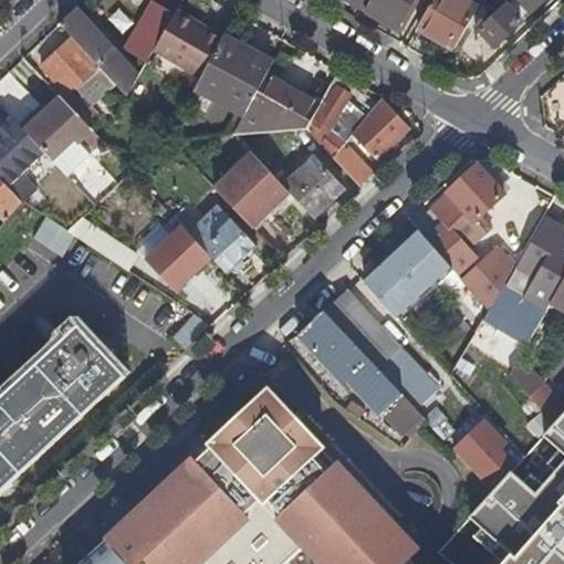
[(396,27),(410,0),(368,0),(364,8),(396,27)]
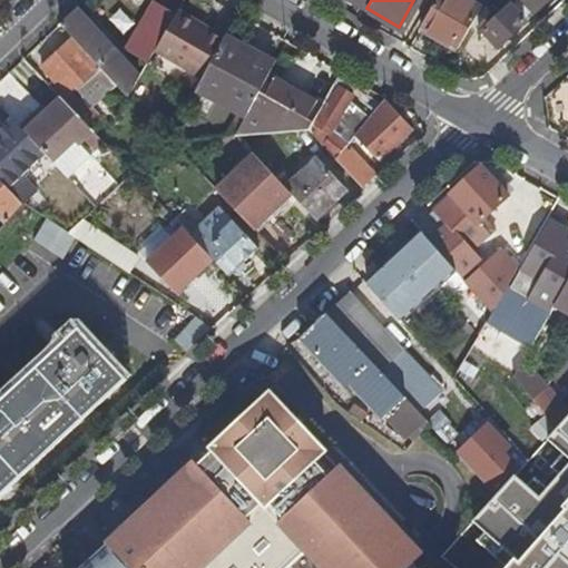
[(473,18),(480,5),(471,0),(433,0),(420,26),(457,46),(473,18)]
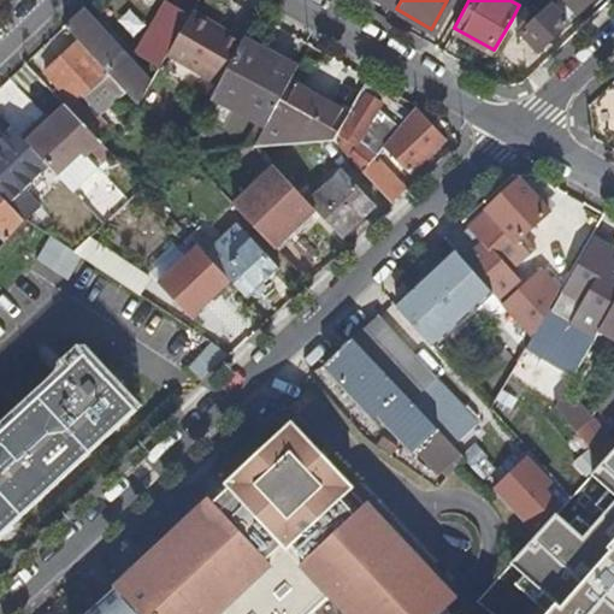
[(530,0),(526,4),(531,9),(515,23),(537,46),(572,12),(561,0),(530,0)]
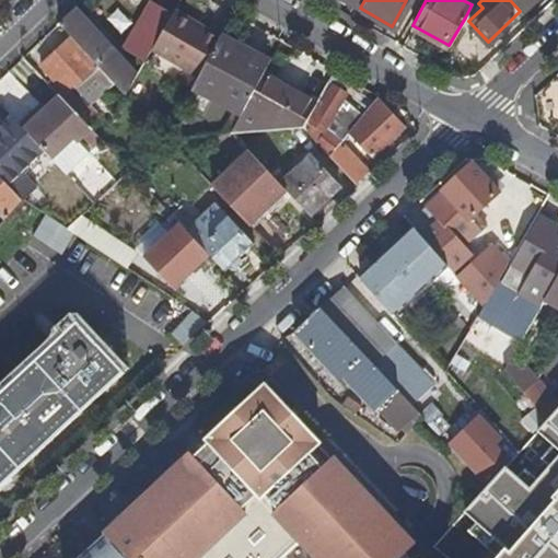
[(483,8),(478,3),(476,1),(472,4),(465,18),(468,21),(483,8)]
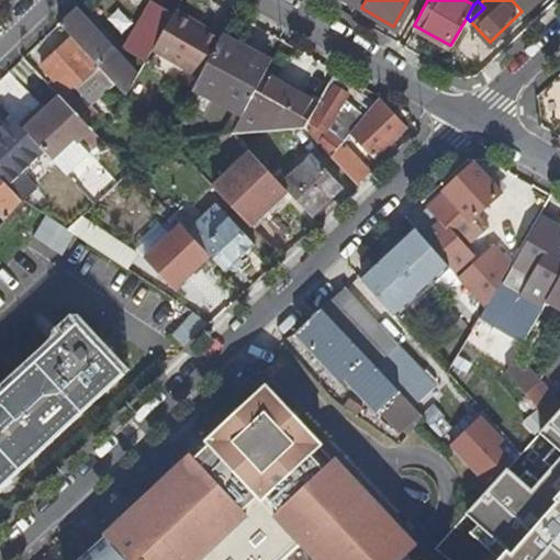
[(135,45),(149,54),(153,48),(175,11),(158,2),(135,45)]
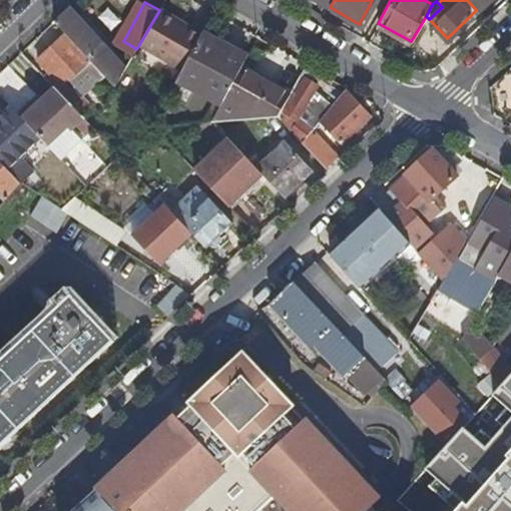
[(117,60),(67,5),(53,19),(65,31),(90,59),(103,73),(117,60)]
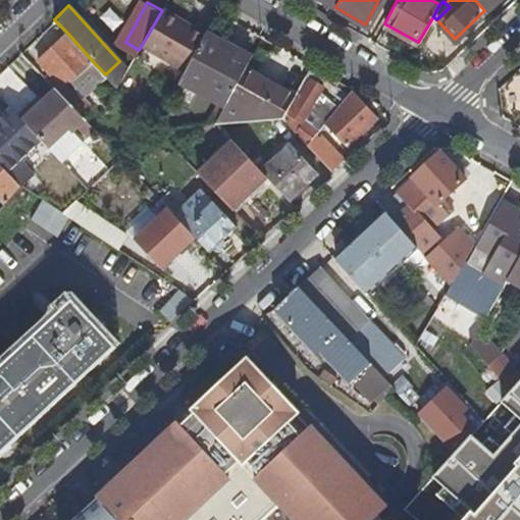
[(111,29),(121,17),(106,5),(97,16),(111,29)]
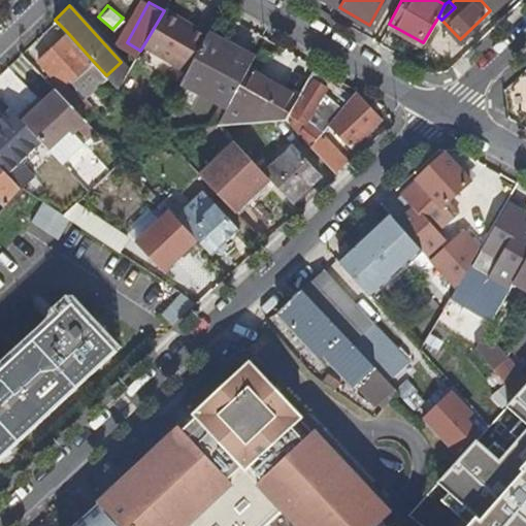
[(143,45),(187,69),(206,34),(207,34),(164,9),(164,10),(143,45)]
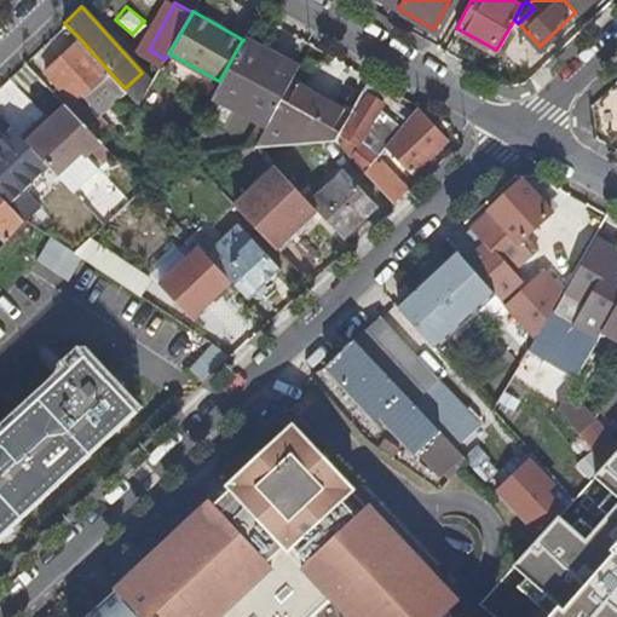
[(70,109),(109,71),(79,38),(42,70),(57,86),(52,91),(67,104),(70,109)]
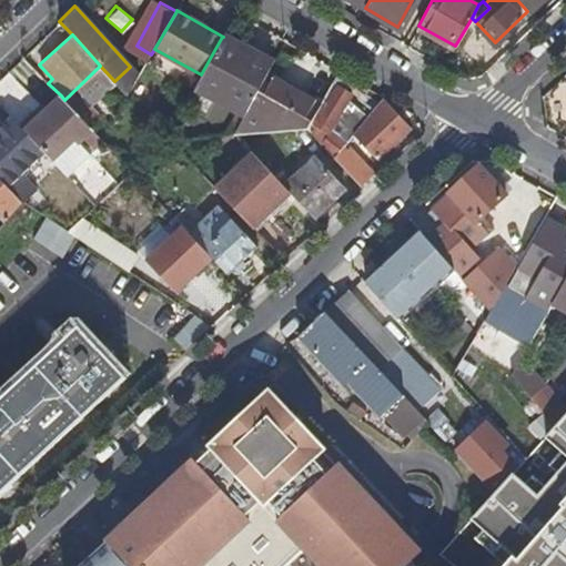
[(195,86),(245,113),(268,73),(272,64),(222,37),(201,74),(195,86)]
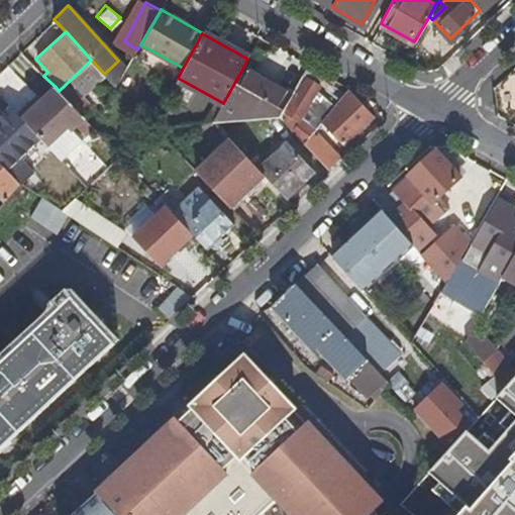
[(91,60),(59,91),(78,111),(90,101),(83,93),(104,74),(91,60)]
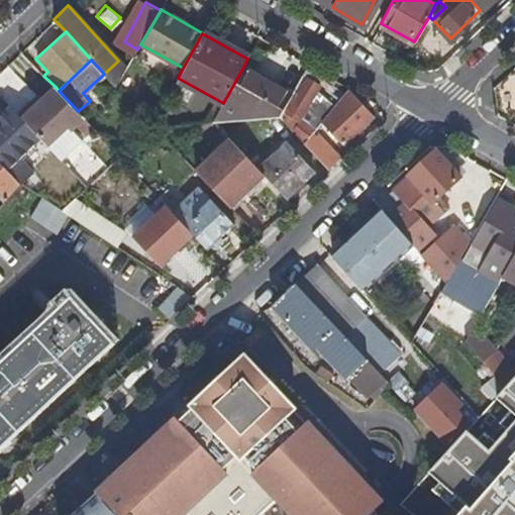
[(322,72),(309,64),(302,75),(318,85),(322,72)]
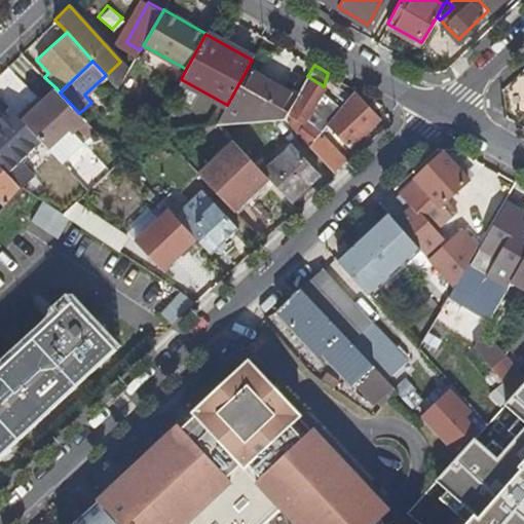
[(296,96),(248,68),(227,105),(216,122),(265,119),(284,117),(296,96)]
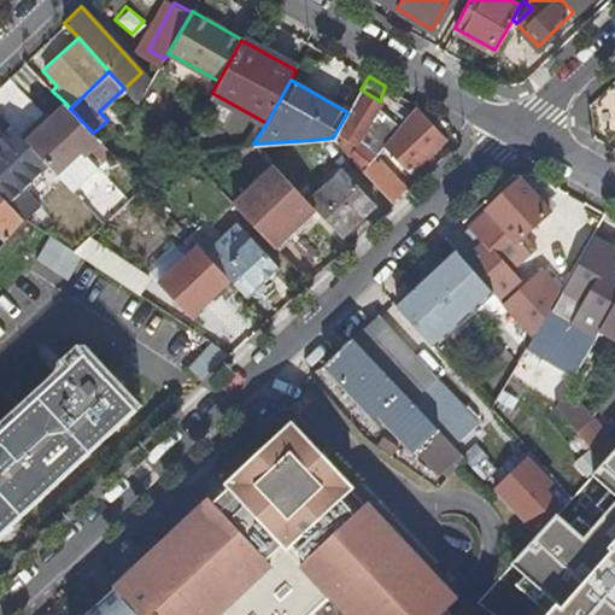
[(380,101),(361,89),(347,112),(333,138),(351,158),(362,169),(374,150),(358,139),(381,101),(380,101)]
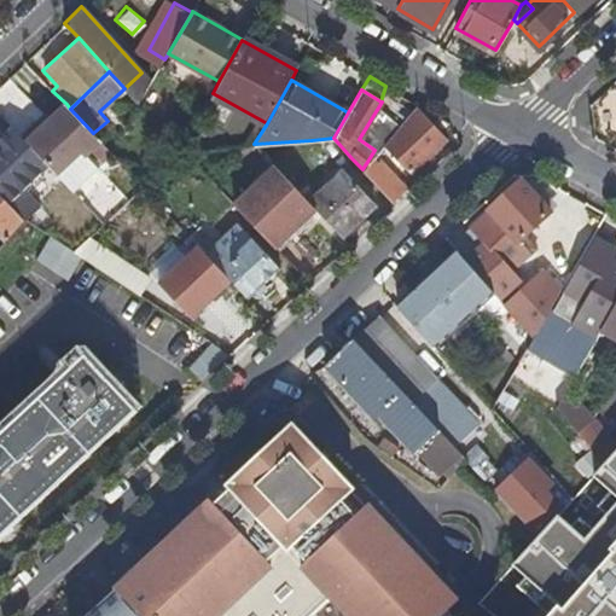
[(70,109),(67,104),(27,141),(35,150),(56,172),(80,150),(83,154),(99,139),(93,133),(70,109)]
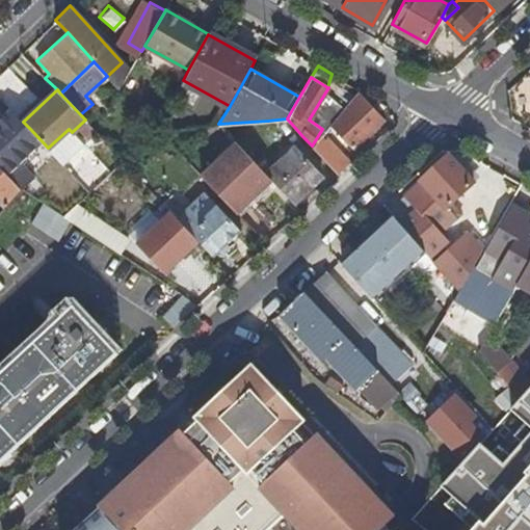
[(382,120),(358,91),(338,114),(330,123),(352,148),(382,120)]
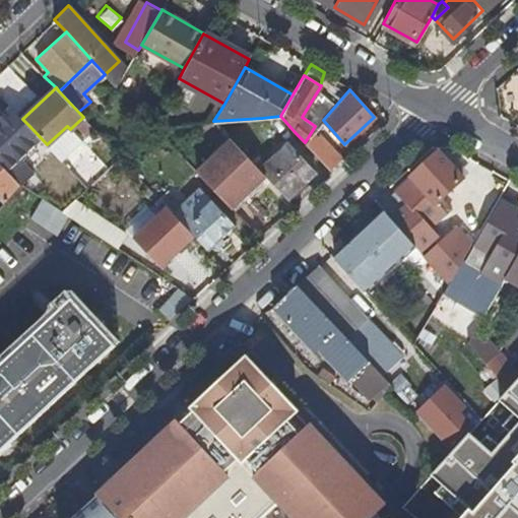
[(17,113),(9,104),(0,112),(0,144),(4,149),(29,126),(22,119),(17,113)]
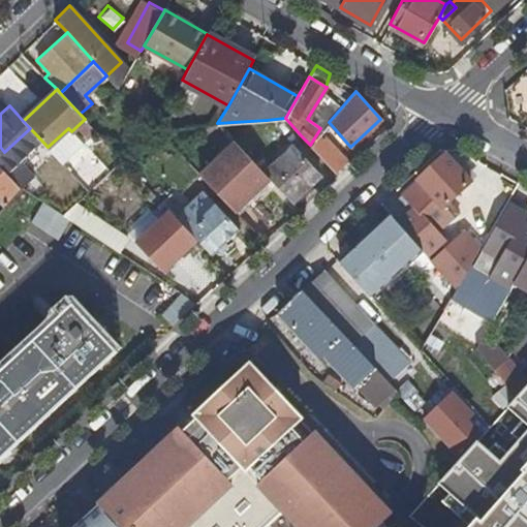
[(301,135),(285,118),(267,120),(290,145),(301,135)]
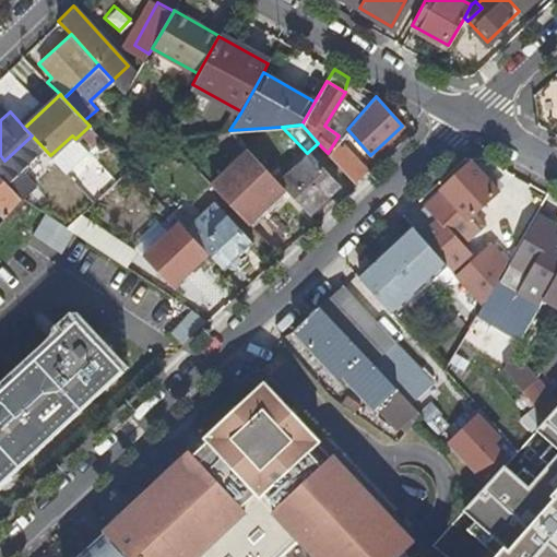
[(239,144),(240,143),(229,130),(164,137),(179,152),(224,147),(230,154),(209,174),(225,191),(256,162),(239,144)]
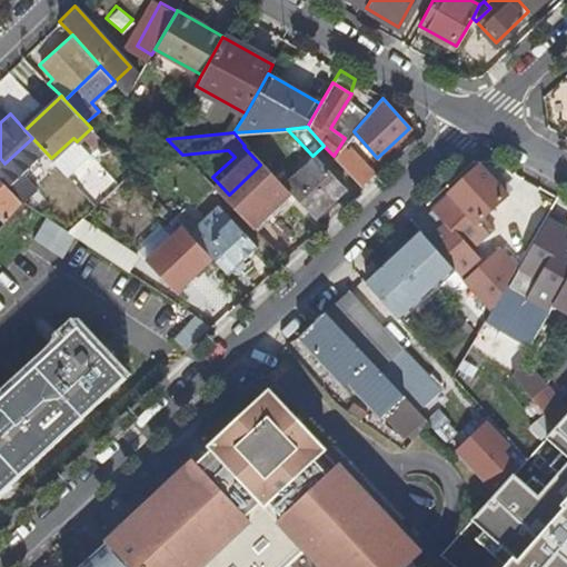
[(346,141),(334,156),(360,186),(375,173),(346,141)]
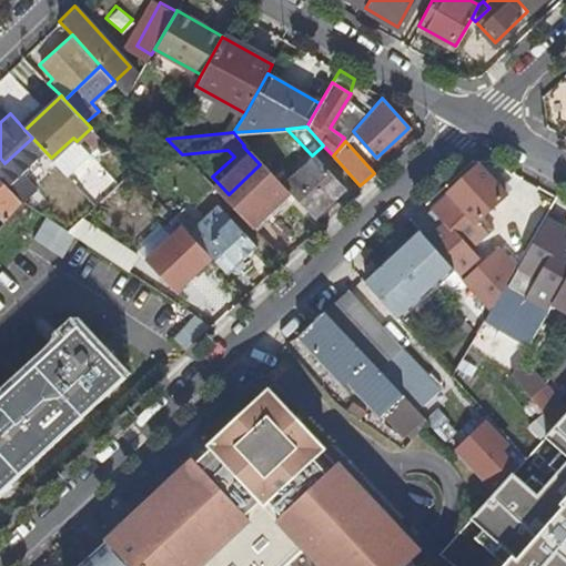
[(4,163),(0,158),(0,177),(7,184),(17,175),(4,163)]
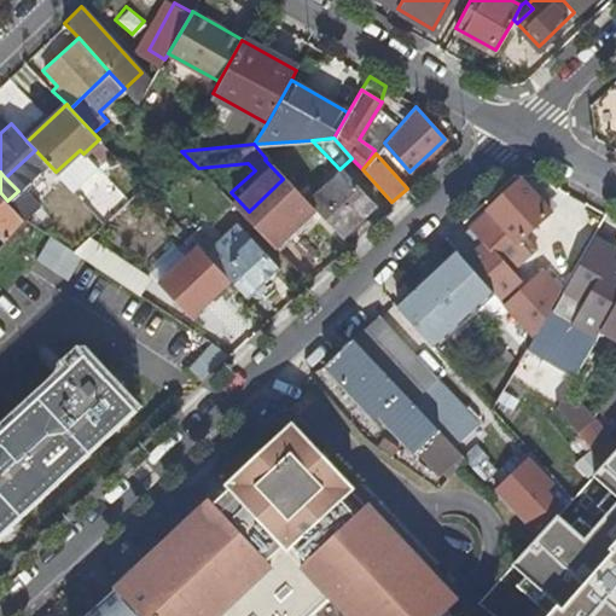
[(342,172),(309,202),(340,233),(371,203),(342,172)]
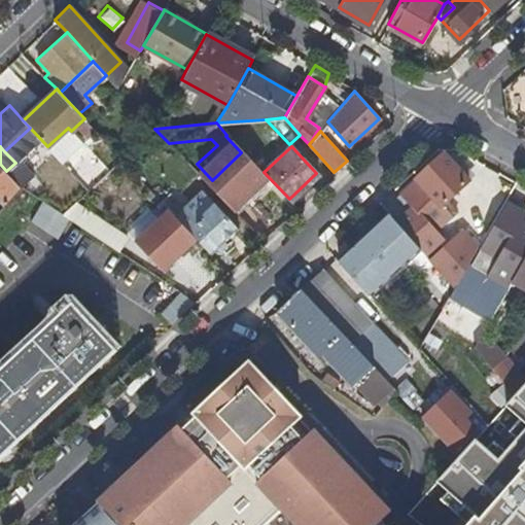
[(413,206),(396,220),(419,247),(426,254),(438,244),(429,235),(434,230),(430,225),(448,210),(441,203),(467,178),(444,152),(399,191),(413,206)]
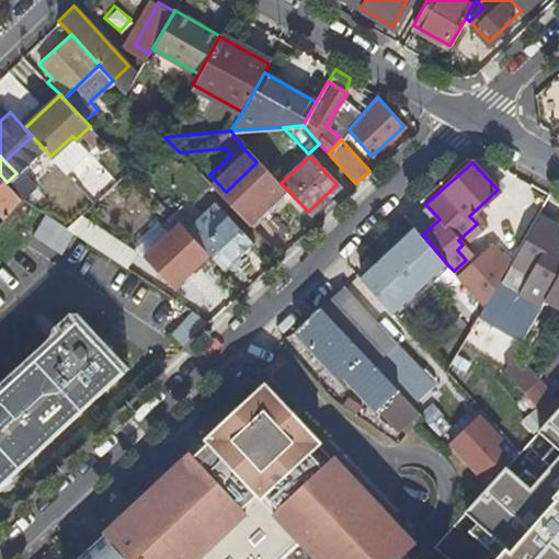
[(29,186),(16,173),(7,182),(21,197),(29,186)]
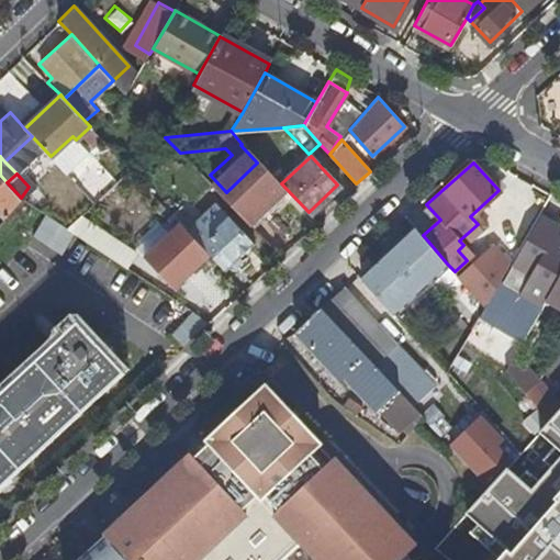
[(0,211),(4,216),(21,198),(7,182),(0,175),(0,211)]
